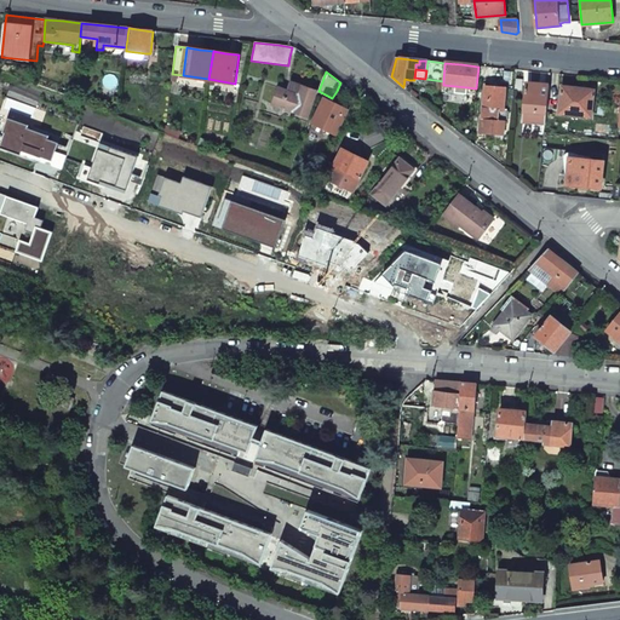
[(280,87),(274,104),(309,116),(317,91),(300,85),(300,84),(292,81),(288,91),(280,87)]
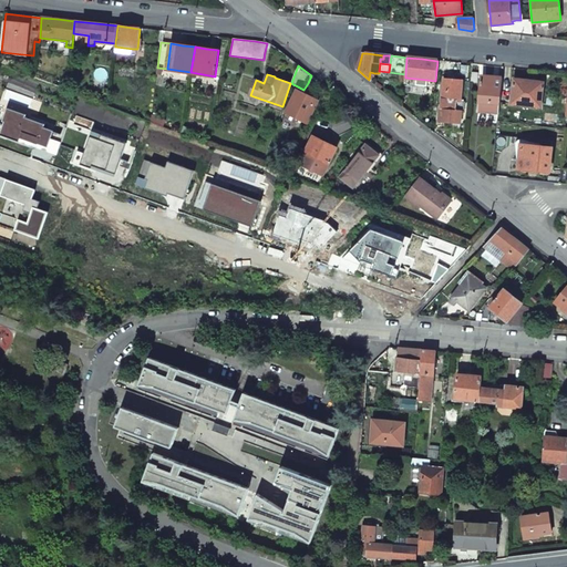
[(236,79),(227,76),(225,88),(234,89),(236,79)]
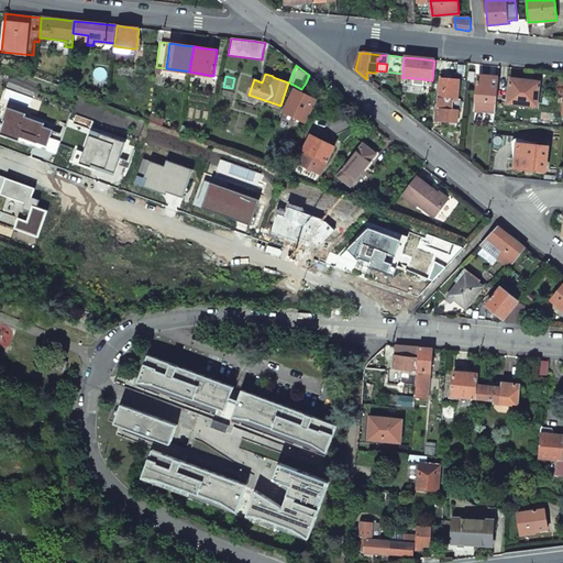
[(478,76),(475,112),(495,113),(498,78),(488,77),(478,76)]
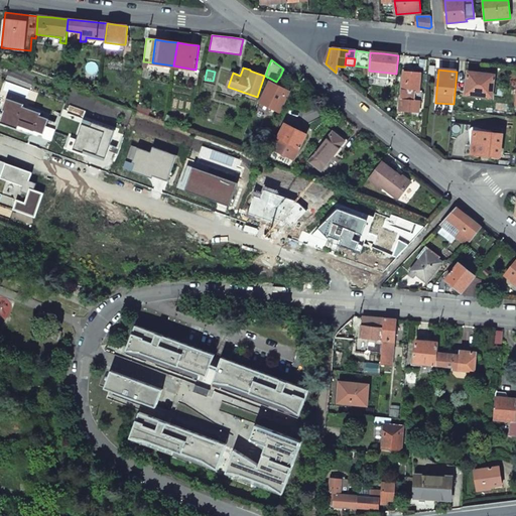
[(368,77),(389,79),(389,73),(369,71),(368,77)]
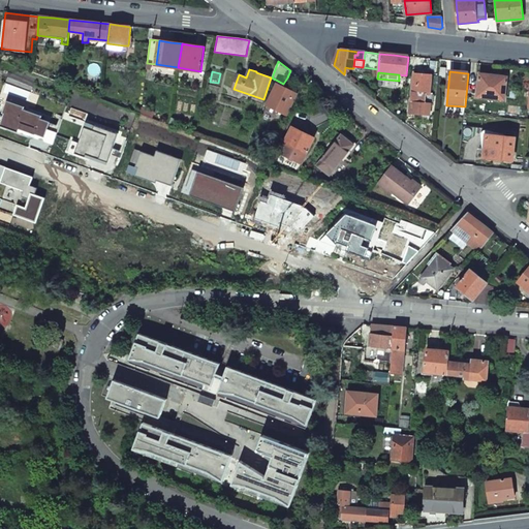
[(60,78),(48,74),(47,80),(58,84),(60,78)]
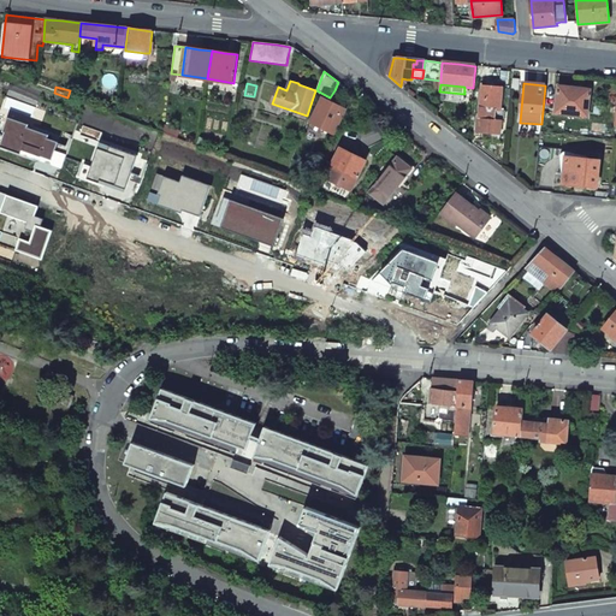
[(492,88),(483,88),(480,120),(478,120),(477,132),(499,135),(501,125),(503,126),(504,112),(499,111),(502,89),(492,88)]
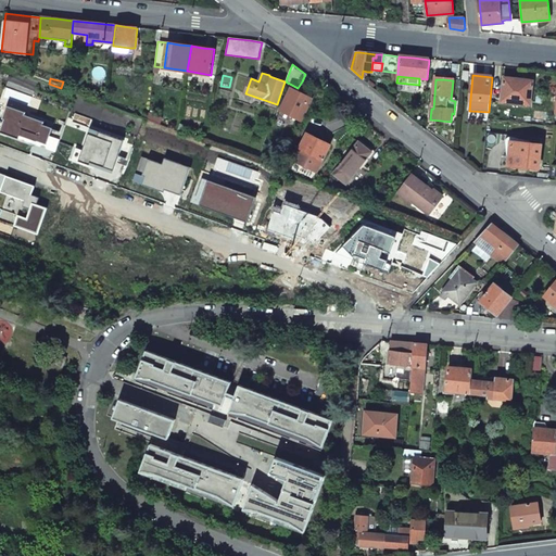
[(519,80),(505,79),(503,102),(531,105),(533,81),(519,80)]
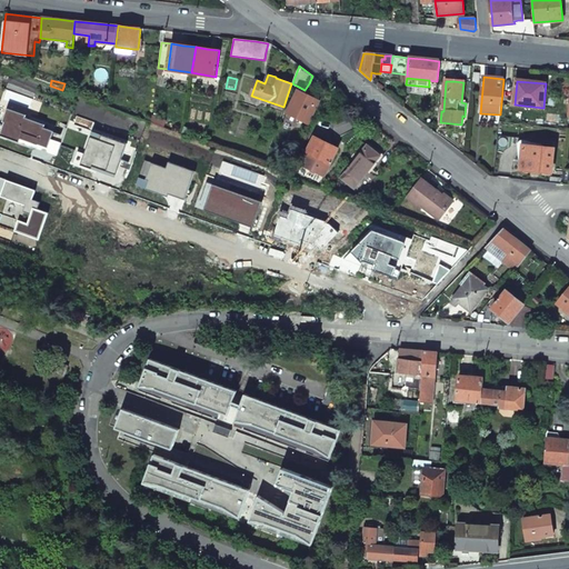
[(320,101),(299,90),(288,112),(309,123),(320,101)]
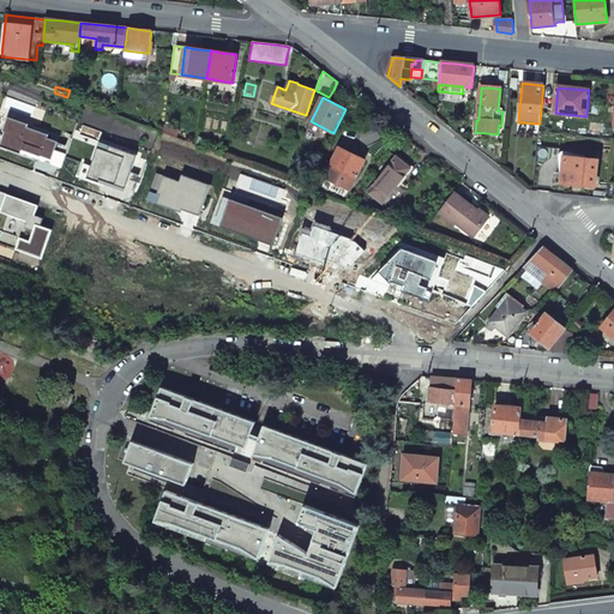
[(26,125),(6,119),(1,132),(4,133),(0,143),(0,148),(19,155),(20,150),(50,160),(56,142),(46,139),(47,134),(25,128),(26,125)]
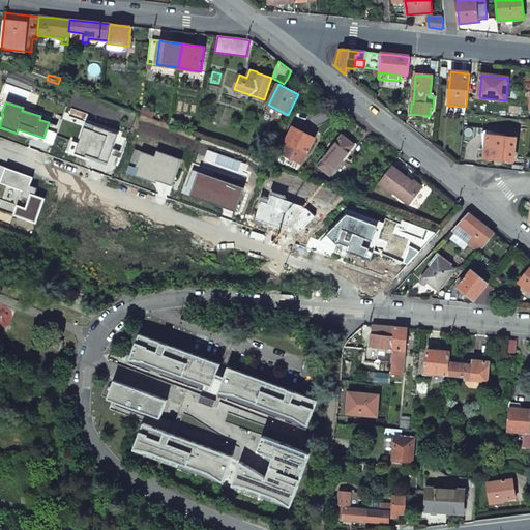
[(117,135),(94,126),(92,131),(84,128),(75,154),(86,158),(87,155),(108,163),(117,135)]
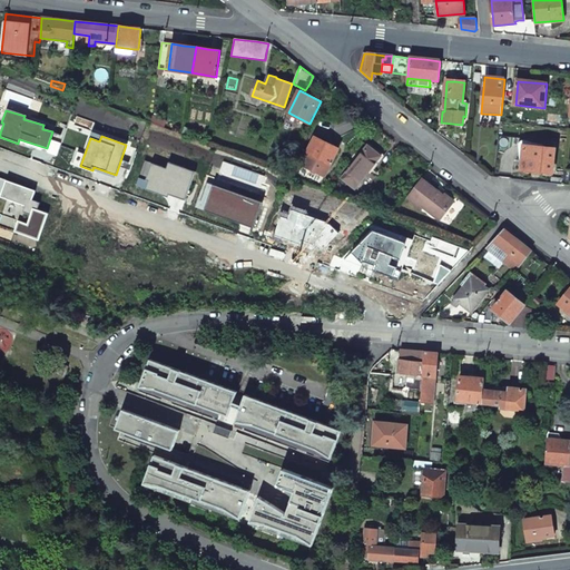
[(327,143),(315,136),(302,164),(325,175),(338,148),(327,143)]
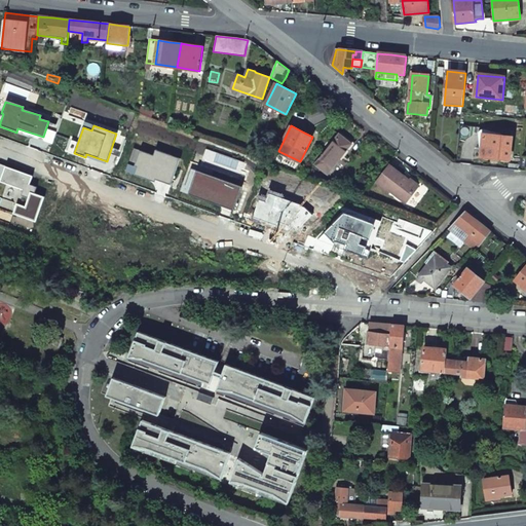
[(339,135),(315,164),(328,174),(351,144),(345,139),(339,135)]
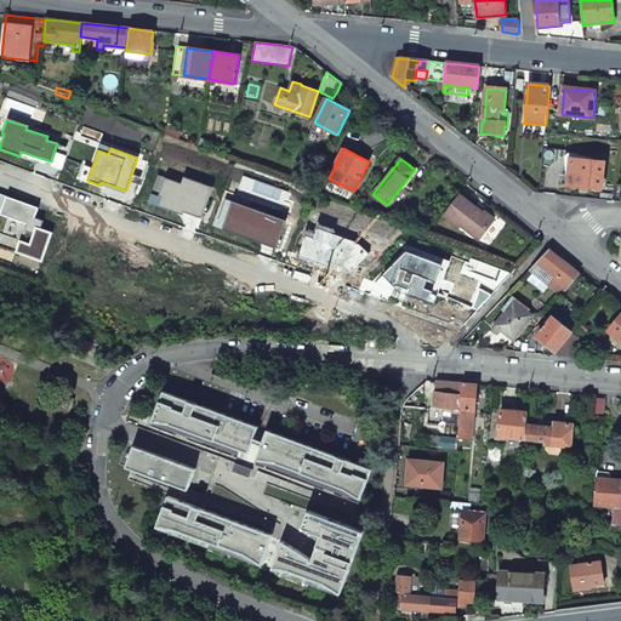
[(605,163),(571,159),(569,184),(586,186),(603,188),(605,163)]
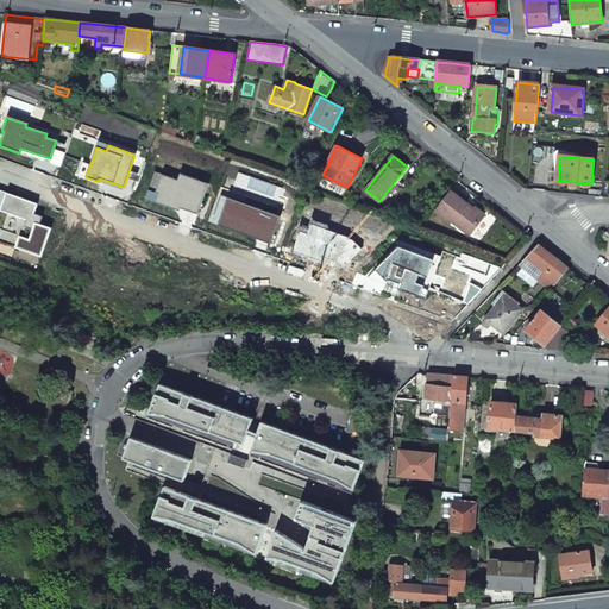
[(208,184),(180,175),(177,182),(162,176),(156,193),(159,194),(156,202),(180,211),(181,208),(198,214),(208,184)]
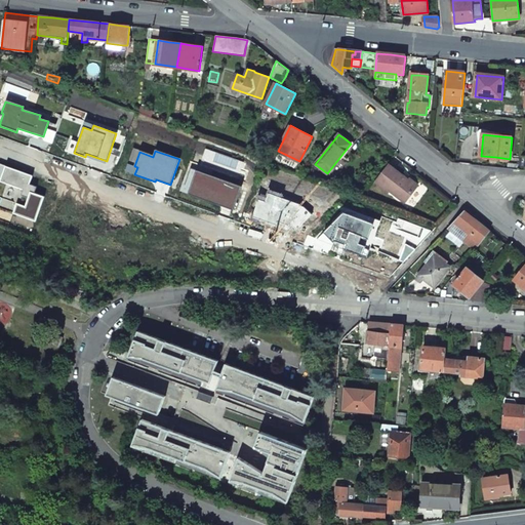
[(389,164),(375,182),(389,193),(391,191),(405,202),(418,185),(414,182),(410,177),(408,179),(389,164)]
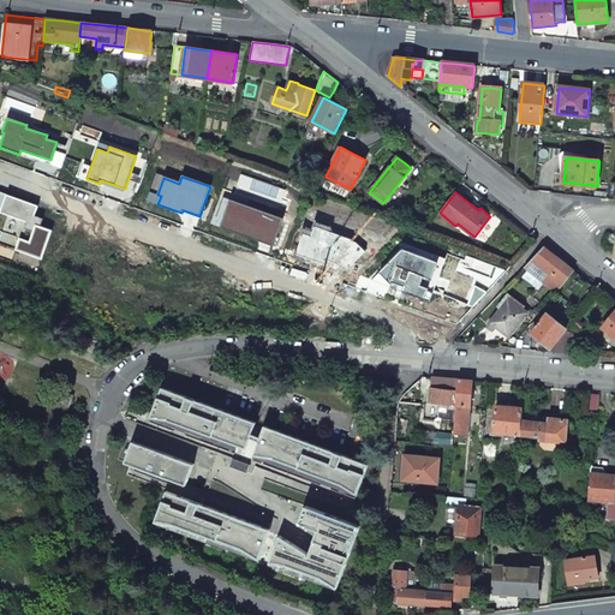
[(37,207),(6,196),(0,212),(0,213),(28,222),(25,228),(34,231),(30,242),(19,239),(16,251),(42,260),(52,231),(40,227),(42,220),(34,216),(37,207)]
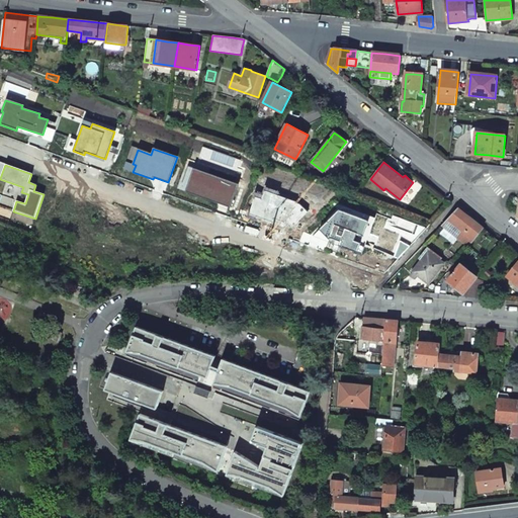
[(297,165),(294,171),(303,173),(305,167),(297,165)]
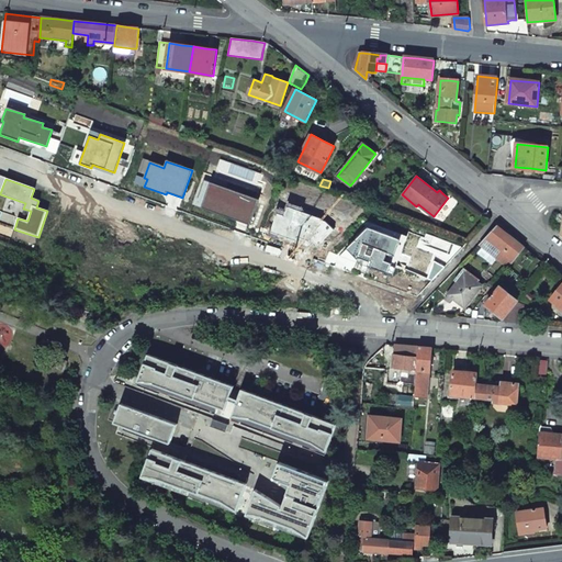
[(259,200),(204,180),(198,198),(205,201),(202,209),(234,220),(236,214),(253,220),(259,200)]
